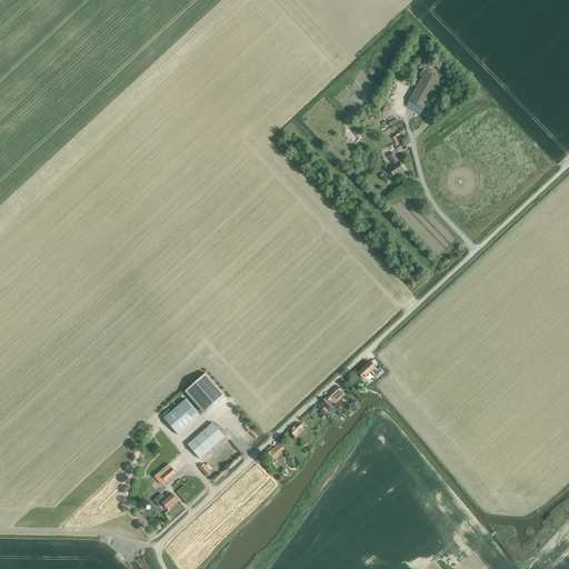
[(421,113),(438,81),(426,75),(408,106),(421,113)]
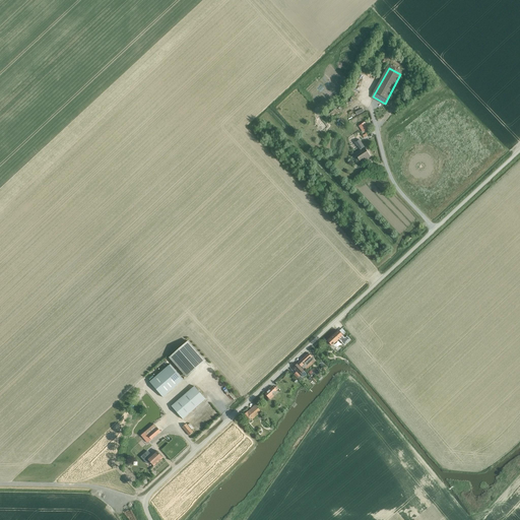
[(335,115),(337,114),(334,110),(325,117),(326,118),(324,119),(327,122),(328,121),(328,120),(334,115),(335,115)]
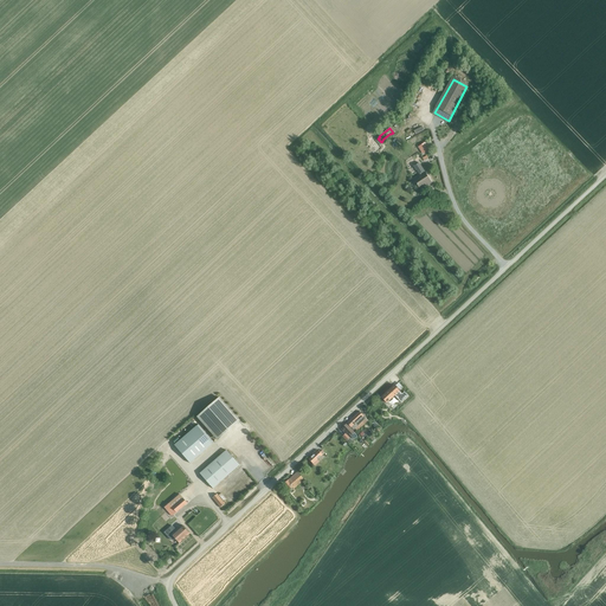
[(425,142),(419,147),(424,154),(430,149),(425,142)]
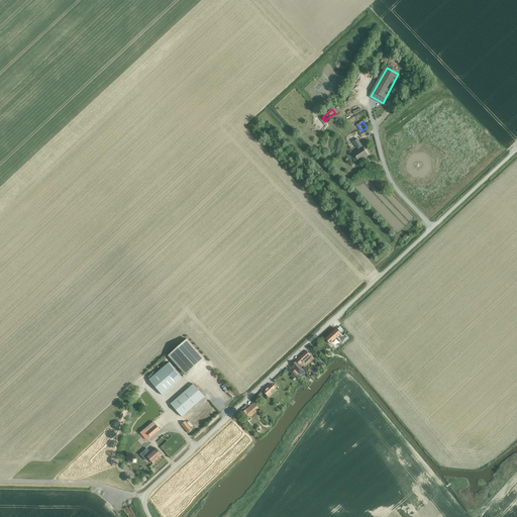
[(358,149),(352,153),(357,161),(365,157),(365,158),(368,156),(363,147),(359,143),(355,145),(358,149)]
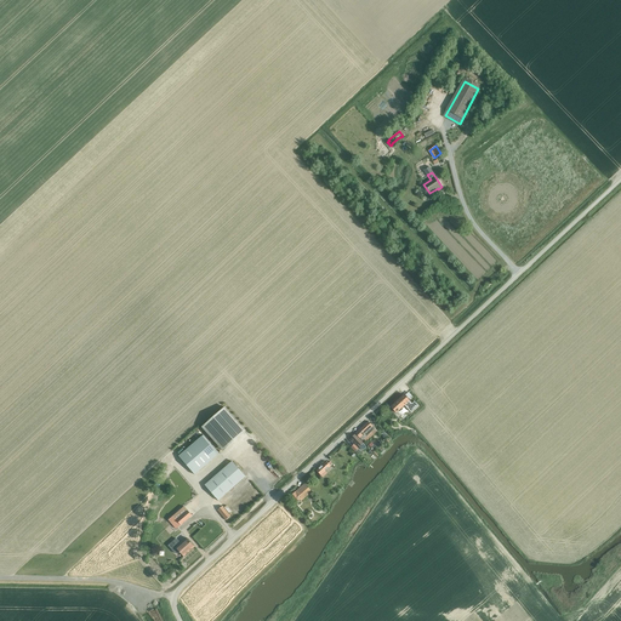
[(391,408),(396,412),(398,410),(403,404),(404,405),(411,412),(419,405),(415,402),(412,404),(410,402),(409,400),(404,394),(391,408)]
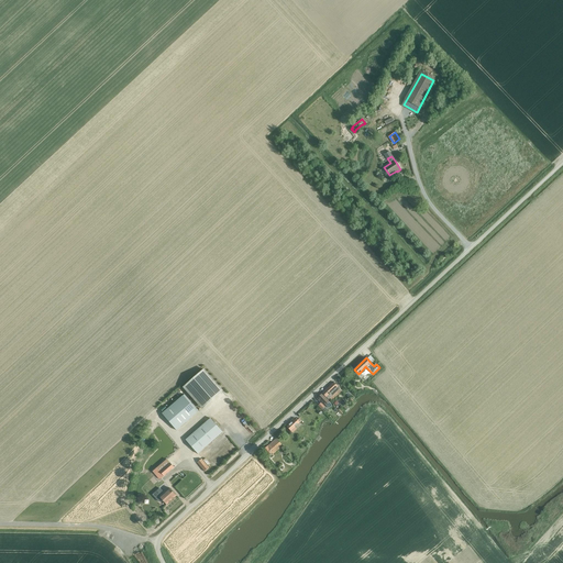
[(184,388),(201,409),(222,390),(205,370),(184,388)]
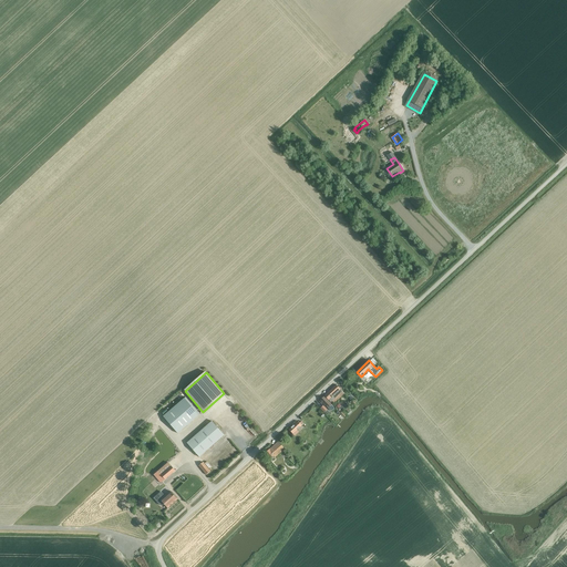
[(342,392),(336,385),(325,395),(331,403),(342,392)]
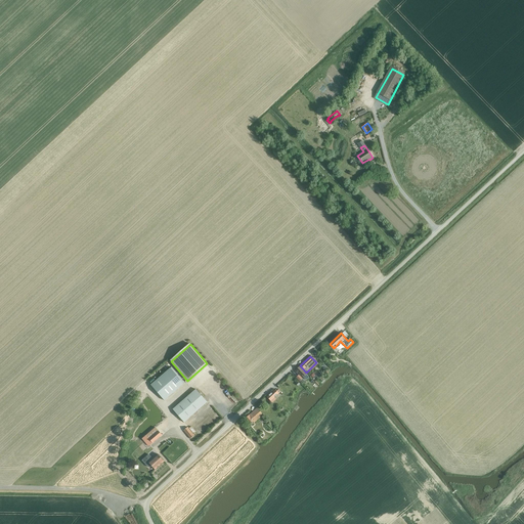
[(150,385),(164,400),(184,383),(171,367),(150,385)]
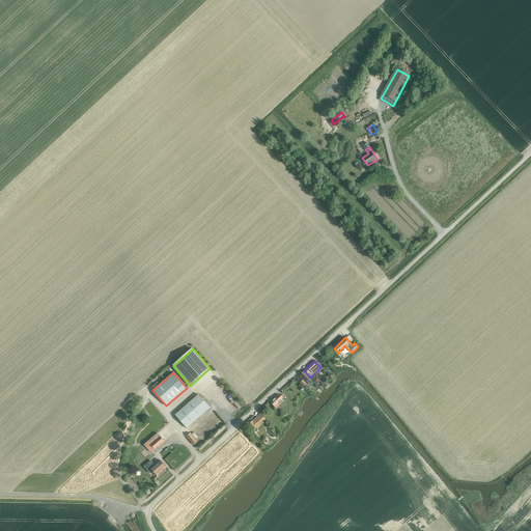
[(303,372),(299,376),(303,381),(305,380),(307,383),(310,386),(313,383),(310,380),(303,372)]
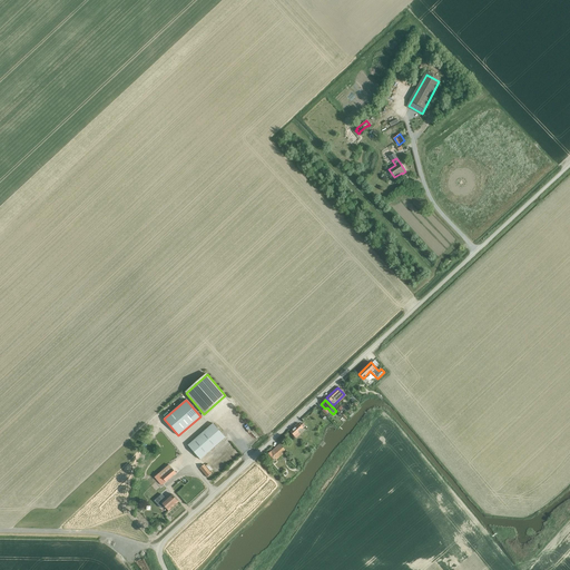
[(200,460),(226,438),(213,423),(188,445),(200,460)]
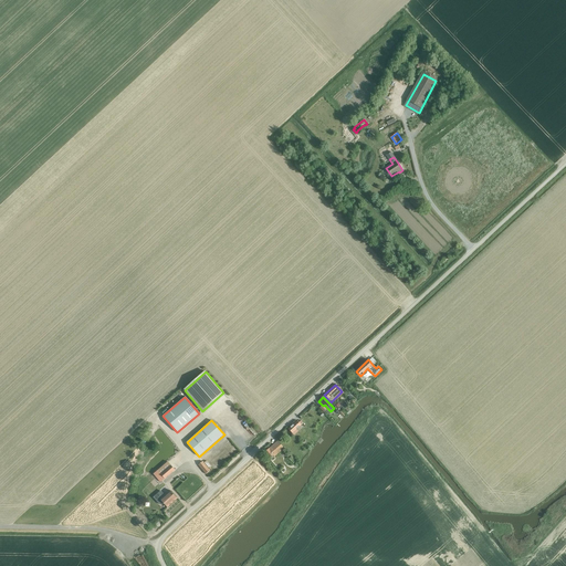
[(297,421),(289,429),(294,435),(299,431),(296,430),(301,426),(303,423),(302,421),(300,422),(297,421)]
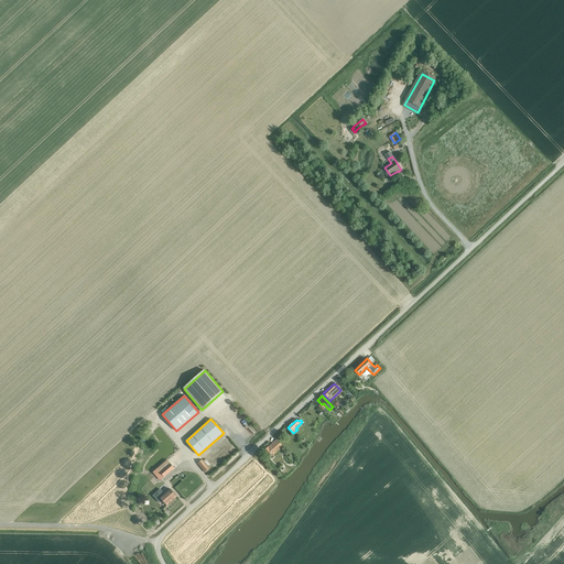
[(283,446),(277,440),(268,447),(263,451),(269,457),(272,454),(273,455),(283,446)]
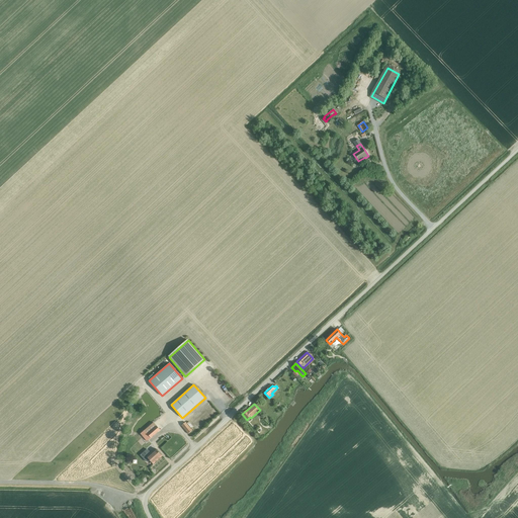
[(188,434),(192,431),(186,422),(182,425),(188,434)]
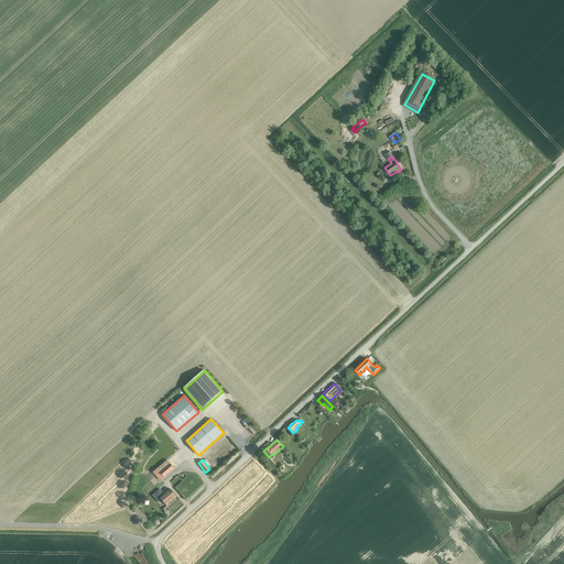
[(166,461),(154,470),(152,473),(160,481),(174,469),(166,461)]
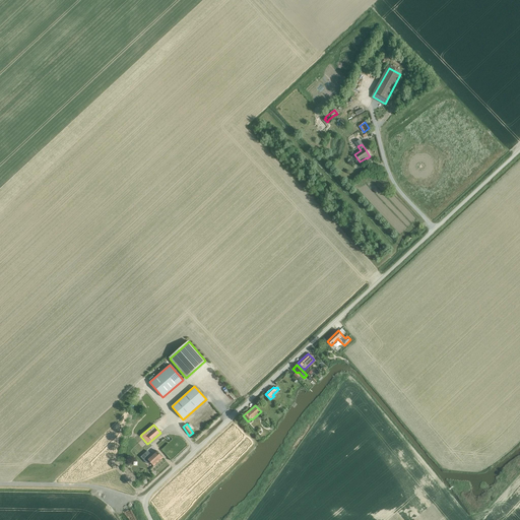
[(147,451),(141,457),(147,464),(150,462),(154,466),(163,458),(156,451),(151,455),(147,451)]
